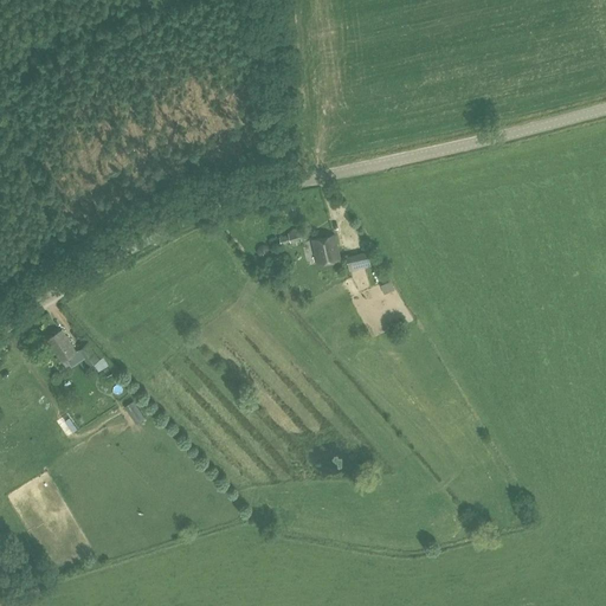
[(305,239),(302,227),(289,232),(289,233),(279,236),(282,244),(291,242),(291,244),(305,239)]
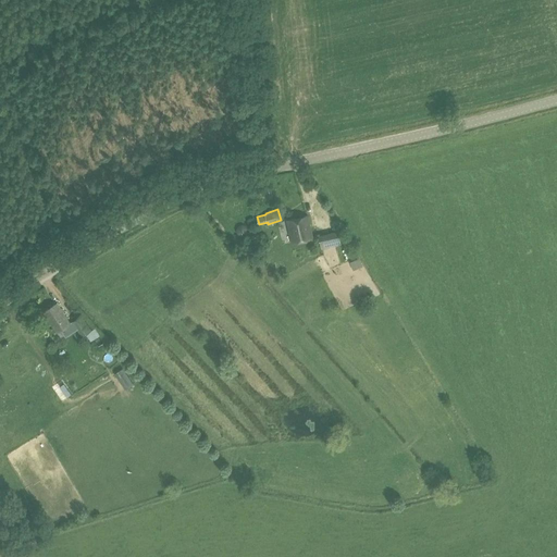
[(287,220),(293,242),(312,237),(308,215),(287,220)]
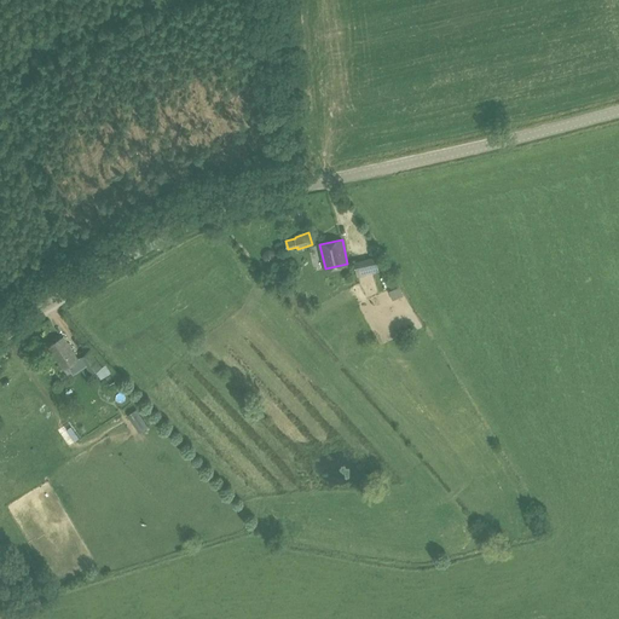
[(261,258),(262,259),(264,261),(265,262),(267,264),(268,264),(272,264),(273,262),(275,260),(276,258),(276,254),(275,252),(272,250),(268,249),(266,250),(264,252),(262,253),(261,255),(261,258)]
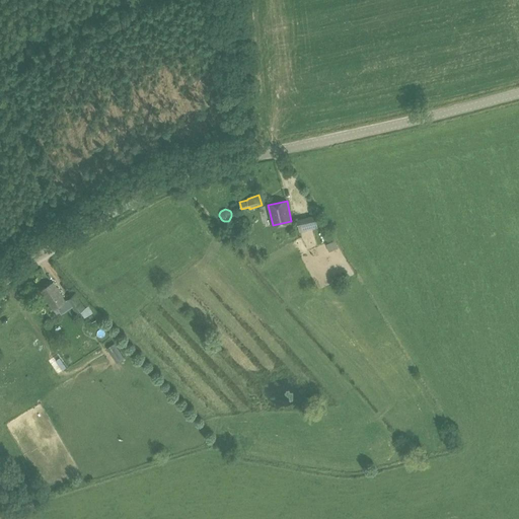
[(297,219),(299,231),(317,228),(315,216),(297,219)]
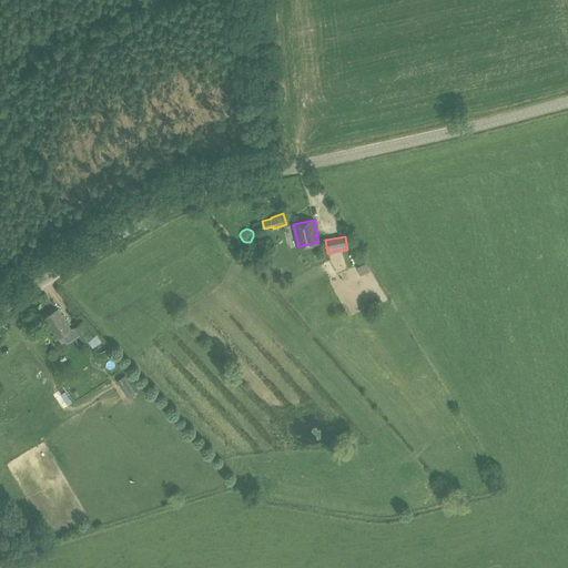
[(357,267),(361,275),(368,272),(365,264),(357,267)]
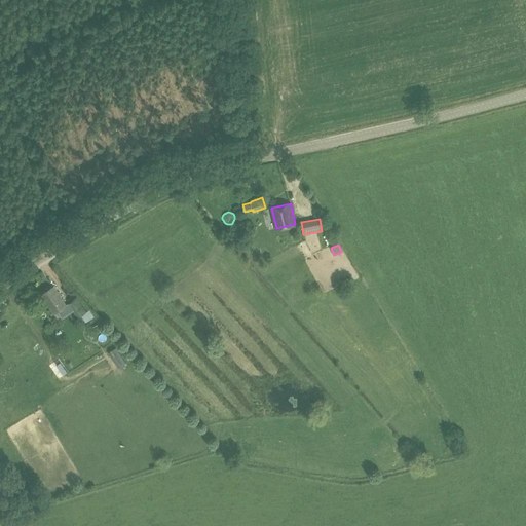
[(41,294),(53,313),(67,304),(54,286),(41,294)]
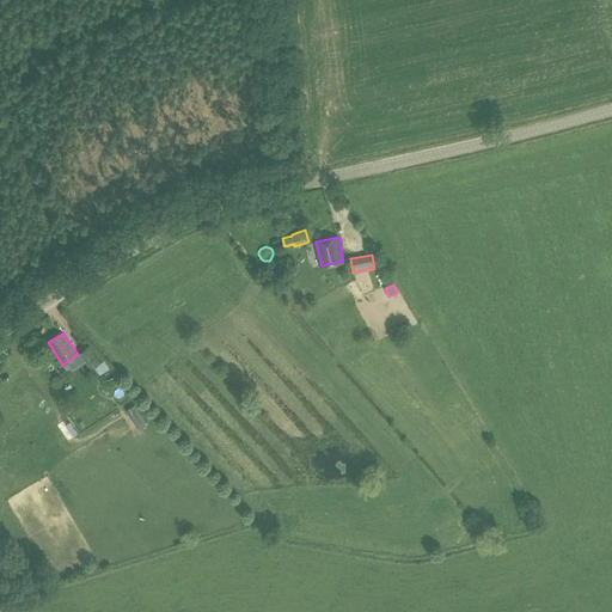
[(79,353),(90,369),(95,366),(99,373),(109,366),(104,360),(99,362),(89,347),(79,353)]
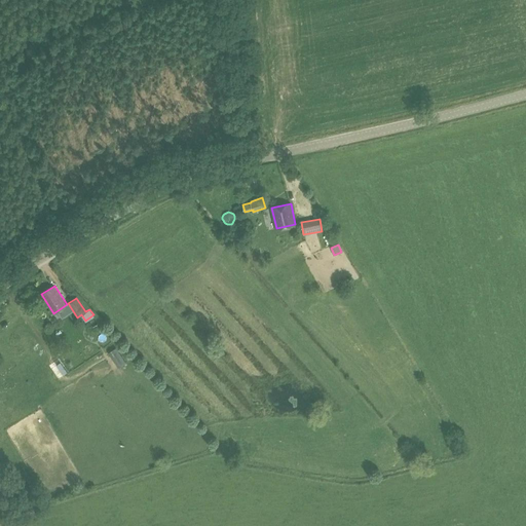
[(119,367),(126,363),(116,348),(110,352),(119,367)]
